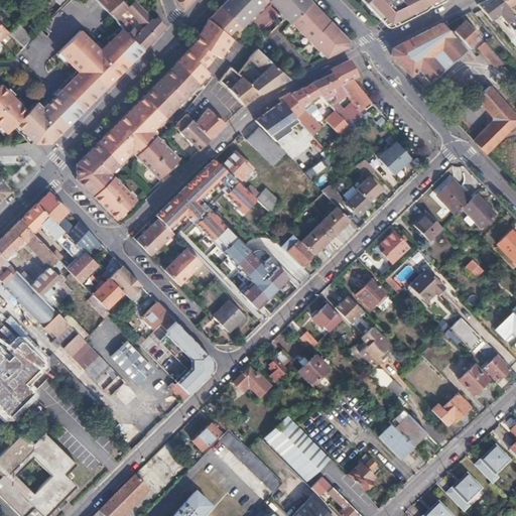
[(165,27),(156,19),(154,21),(134,1),(127,7),(120,0),(96,0),(98,1),(115,20),(126,10),(143,28),(139,33),(133,27),(127,33),(144,50),(144,51),(157,36),(165,27)]
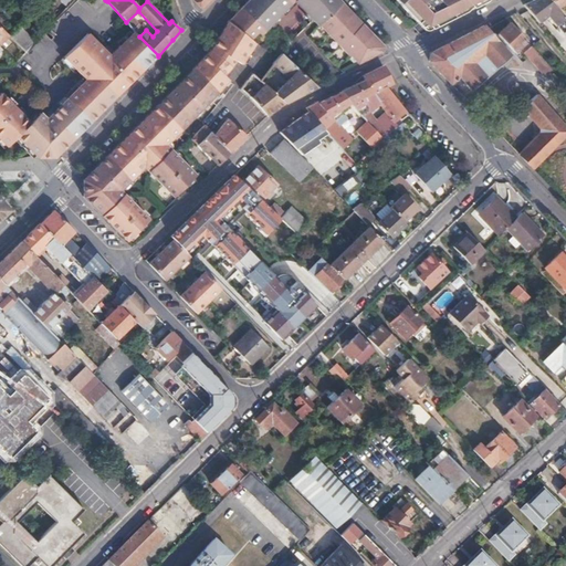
[(248,0),(243,4),(268,27),(276,18),(264,6),(268,0),(248,0)]
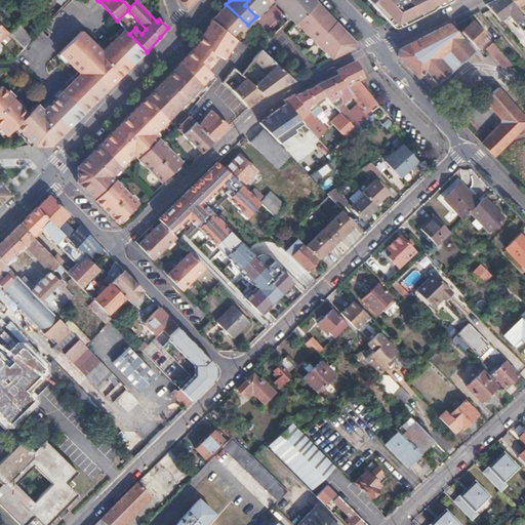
[(248,0),(245,5),(256,16),(263,9),(257,5),(252,0),(248,0)]
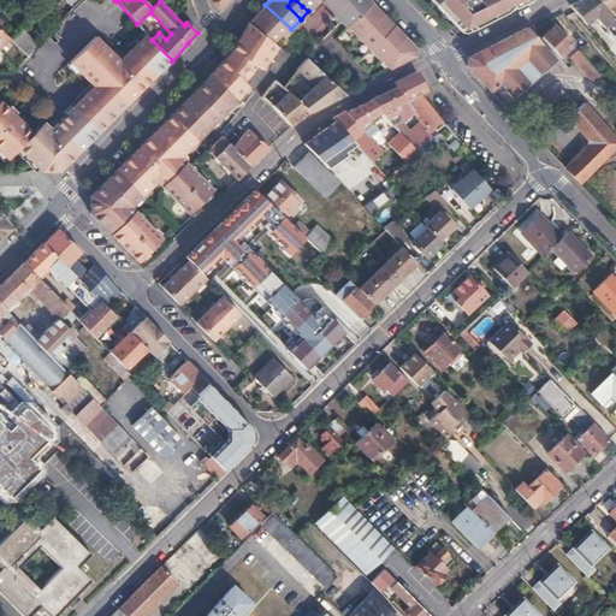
[(329,0),(307,0),(302,6),(308,11),(319,0),(324,6),(329,0)]
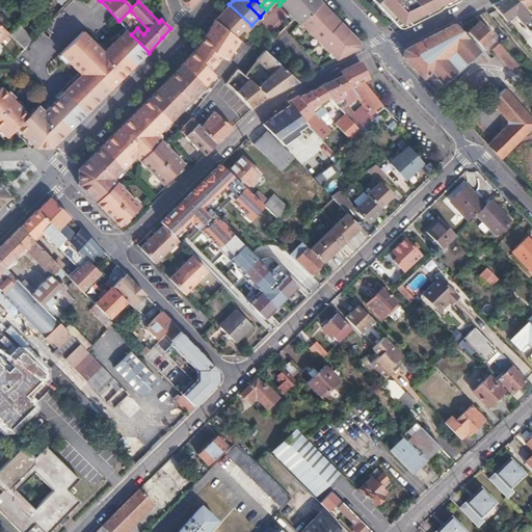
[(310,0),(284,0),(280,5),(298,23),(299,23),(302,26),(307,22),(297,11),(310,0)]
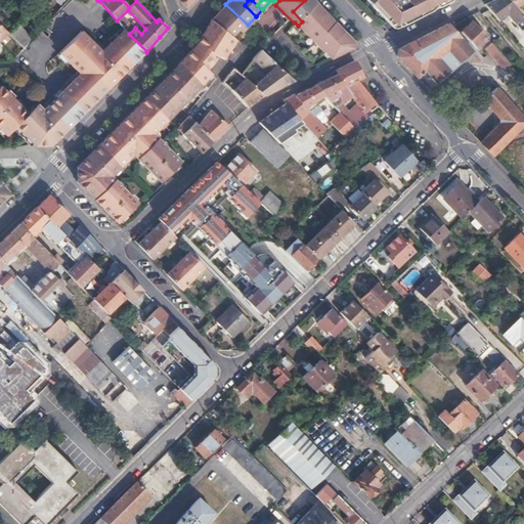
[(302,22),(298,26),(304,32),(324,13),(312,0),(305,0),(293,11),(302,22)]
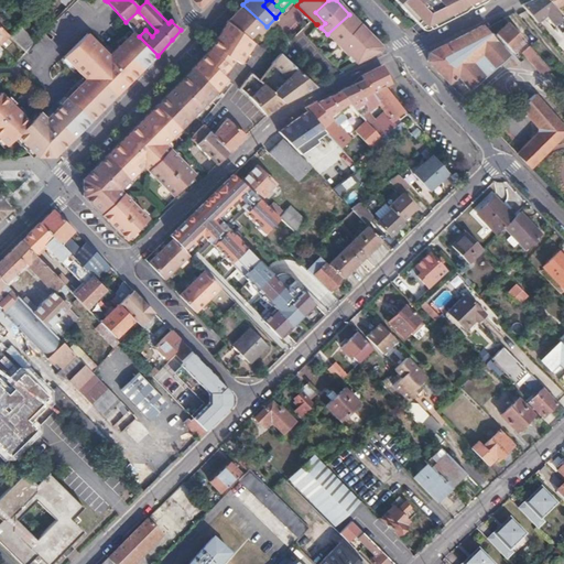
[(397,0),(427,30),(487,0),(397,0)]
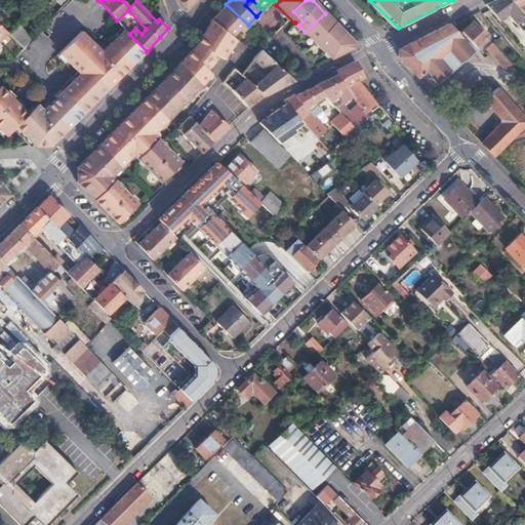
[(495,0),(485,5),(487,7),(488,7),(499,22),(508,14),(516,24),(524,17),(517,8),(509,0),(495,0)]
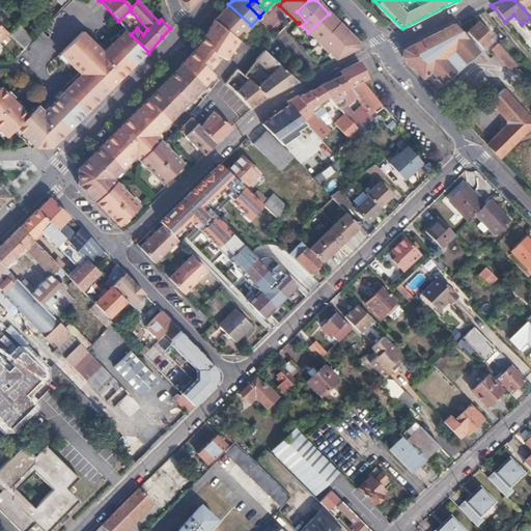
[(530,0),(514,0),(523,8),(530,4),(530,0)]
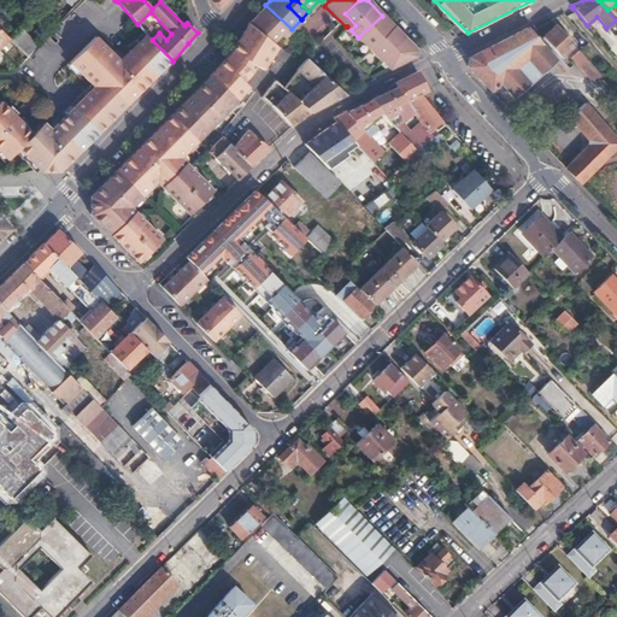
[(29,1),(22,7),(34,19),(40,13),(29,1)]
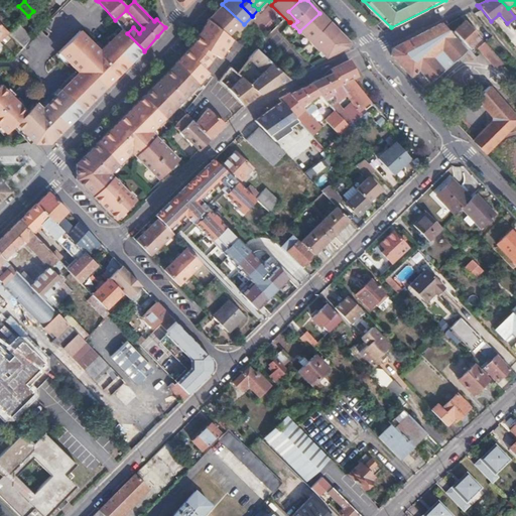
[(218,28),(221,30),(228,36),(233,29),(237,32),(244,24),(222,4),(208,19),(218,28)]
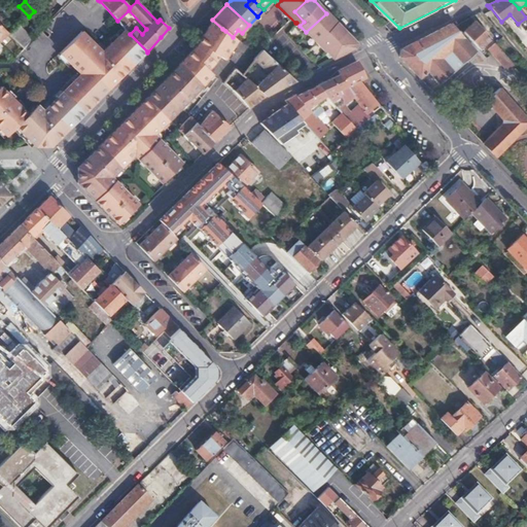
[(326,13),(306,32),(316,43),(321,38),(327,43),(343,29),(326,13)]
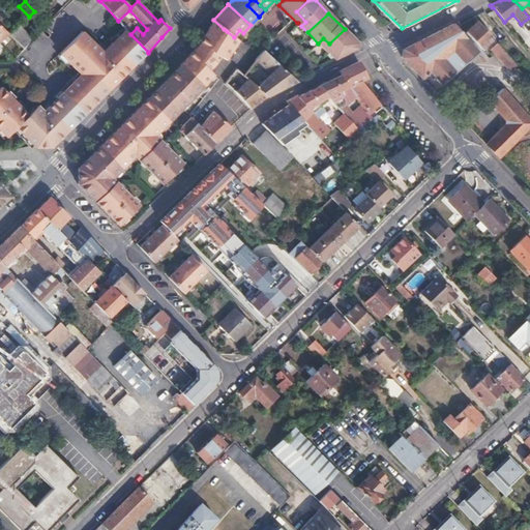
[(224,29),(213,20),(206,34),(200,45),(195,51),(174,74),(78,169),(78,184),(119,227),(139,206),(112,179),(135,156),(162,184),(182,164),(155,136),(212,75),(204,66),(217,52),(223,56),(237,39),(234,37),(227,31),(224,29)]
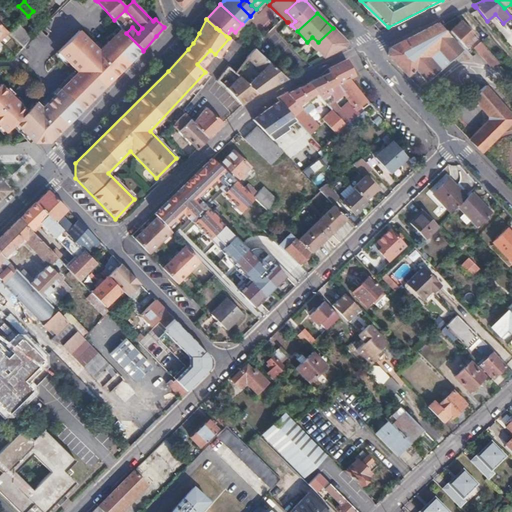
[(114,20),(92,45),(70,27),(51,50),(72,68),(39,107),(33,102),(25,111),(0,90),(0,129),(6,134),(14,125),(32,140),(34,142),(49,142),(68,123),(90,101),(106,86),(122,71),(143,50),(126,33),(115,21),(114,20)]
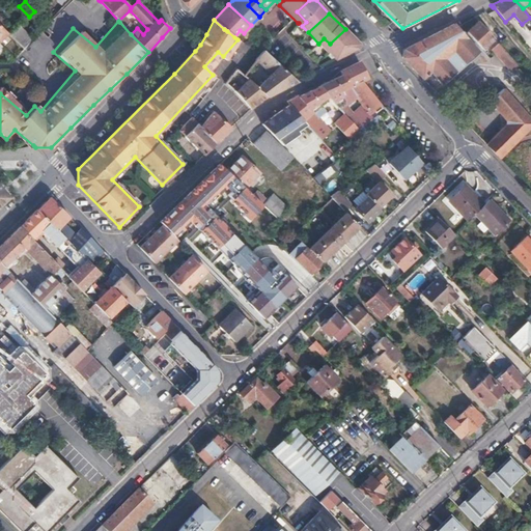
[(478,22),(467,32),(482,50),(493,39),(478,22)]
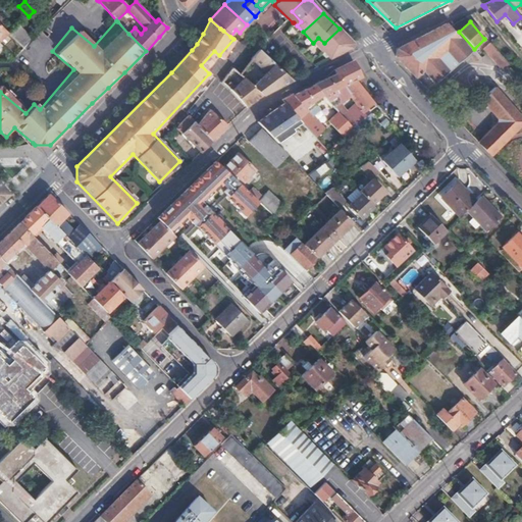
[(396,56),(415,77),(423,70),(433,81),(468,49),(448,27),(446,23),(397,49),(396,56)]
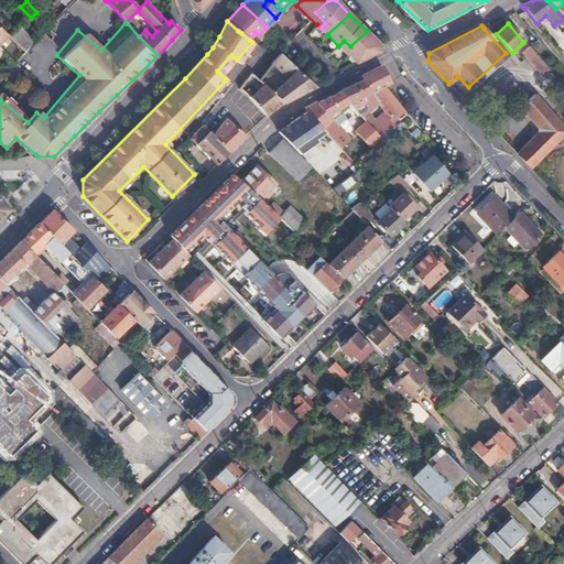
[(21,29),(11,38),(26,53),(33,44),(26,36),(28,35),(21,29)]
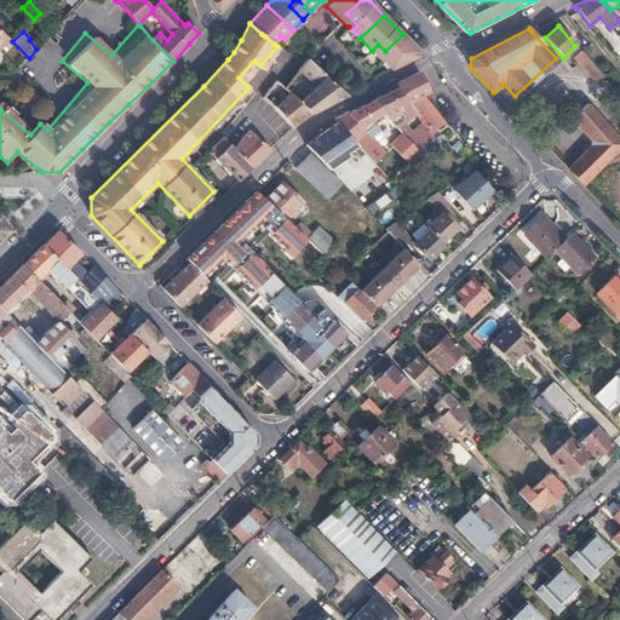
[(378,45),(372,51),(391,70),(418,56),(419,51),(403,34),(385,51),(378,45)]
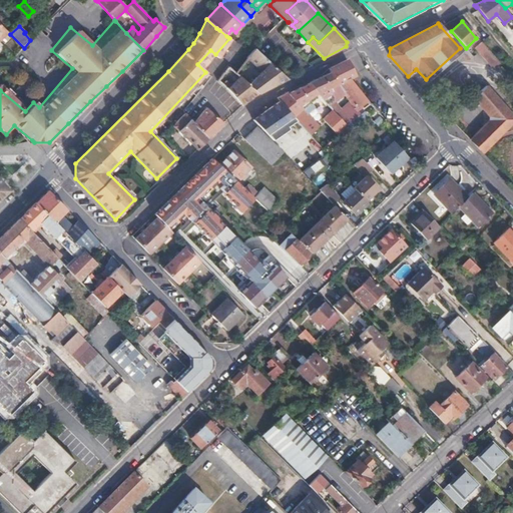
[(290,58),(296,51),(272,29),(266,36),(290,58)]
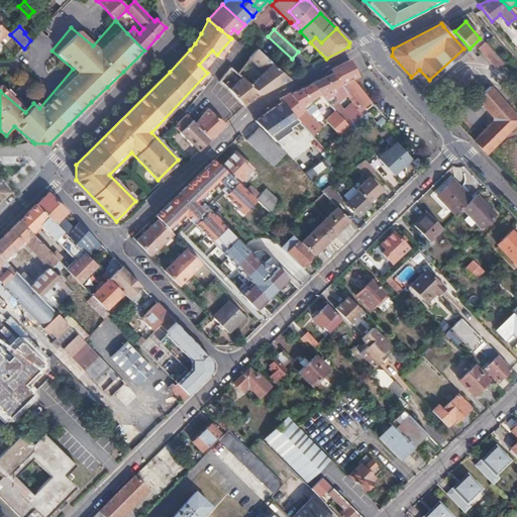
[(479,49),(484,56),(490,49),(485,44),(479,49)]
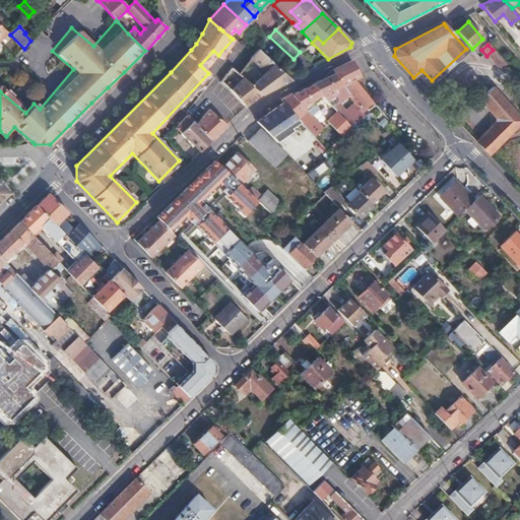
[(233,68),(228,74),(238,85),(233,91),(246,107),(261,95),(265,93),(280,85),(293,80),(258,50),(252,59),(265,73),(253,86),(240,74),(233,68)]
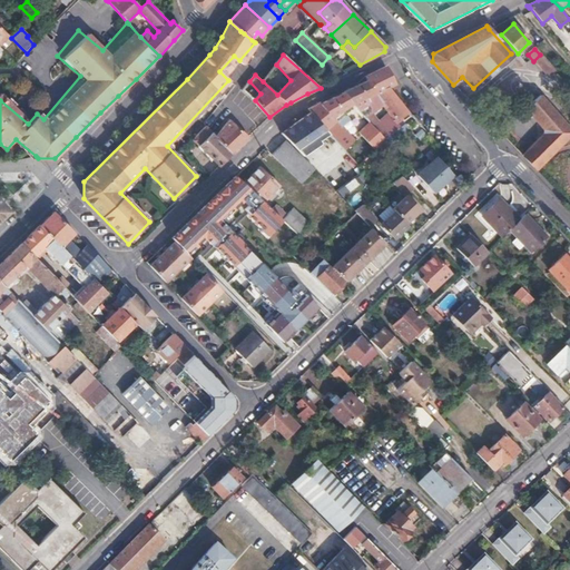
[(540,55),(533,61),(550,79),(557,74),(540,55)]
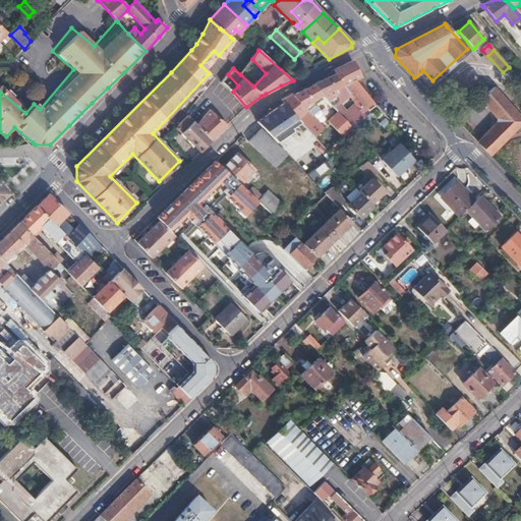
[(335,70),(337,73),(341,85),(342,84),(356,104),(363,113),(366,110),(367,109),(367,108),(371,104),(354,79),(359,76),(353,61),(335,70)]
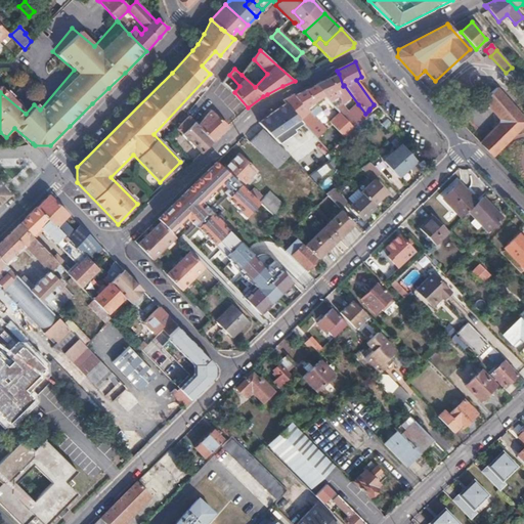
[(337,75),(332,78),(337,89),(343,86),(339,74),(337,75)]
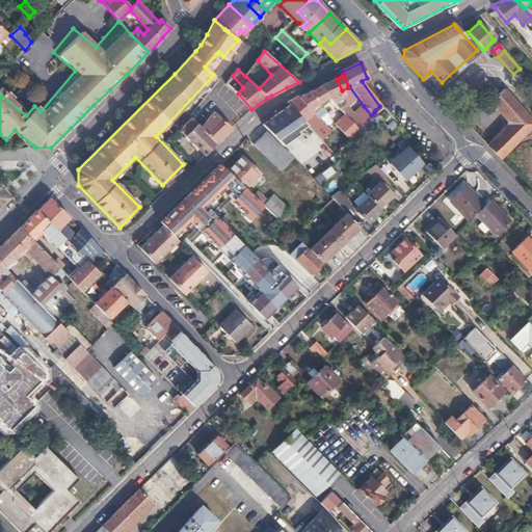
[(337,79),(320,87),(330,98),(331,100),(340,96),(341,96),(344,94),(343,92),(342,90),(337,79)]
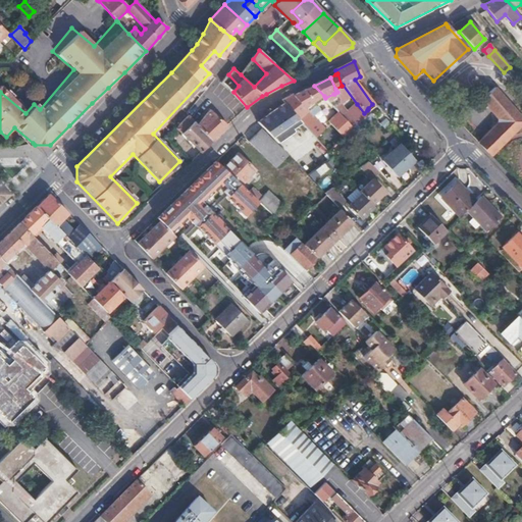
[(281,100),(284,103),(299,119),(309,111),(306,107),(324,96),(314,86),(296,95),(295,96),(293,94),(281,100)]
